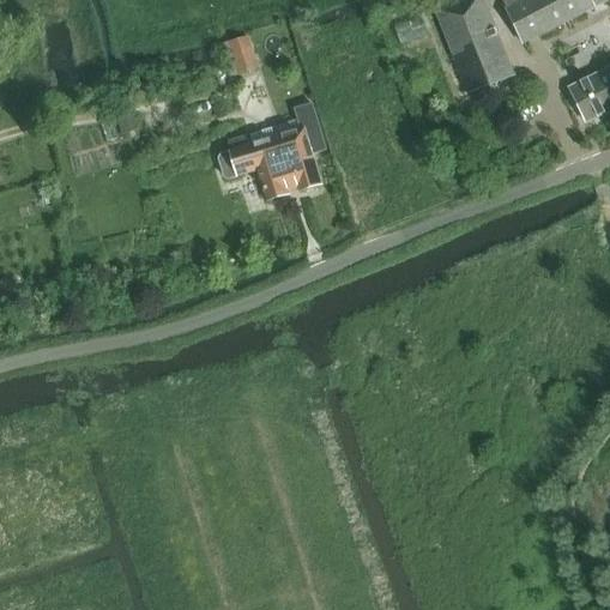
[(454,0),(434,8),(466,90),(511,73),(482,0),(454,0)]
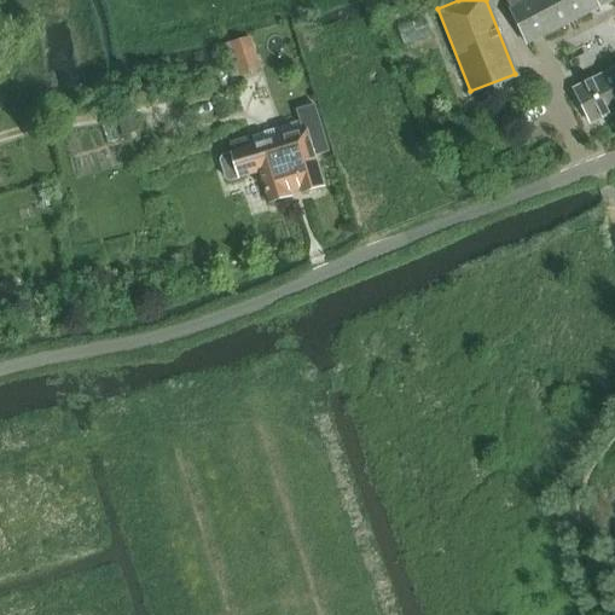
[(504,0),(508,7),(524,41),(607,0),(504,0)]
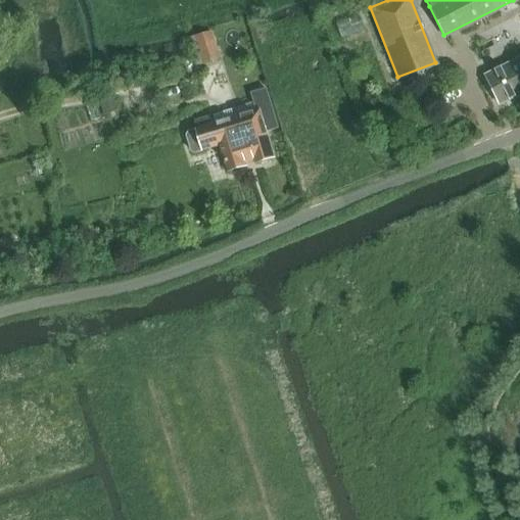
[(191,35),(199,62),(219,56),(210,29),(191,35)]
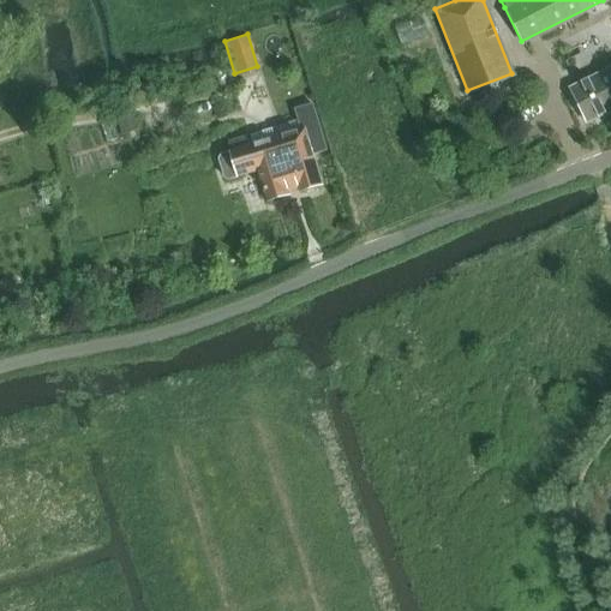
[(610,64),(568,85),(585,120),(610,107),(610,64)]
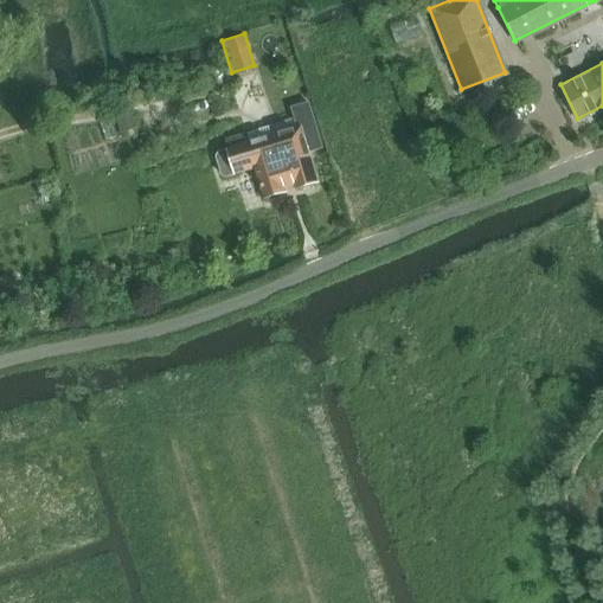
[(321,146),(306,100),(288,106),(294,127),(273,133),(278,154),(289,187),(315,180),(307,151),(321,146)]
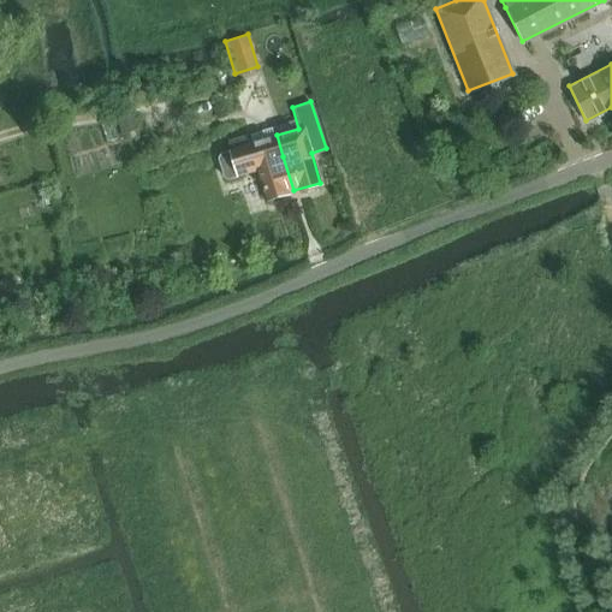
[(363,124),(382,120),(380,108),(361,112),(363,124)]
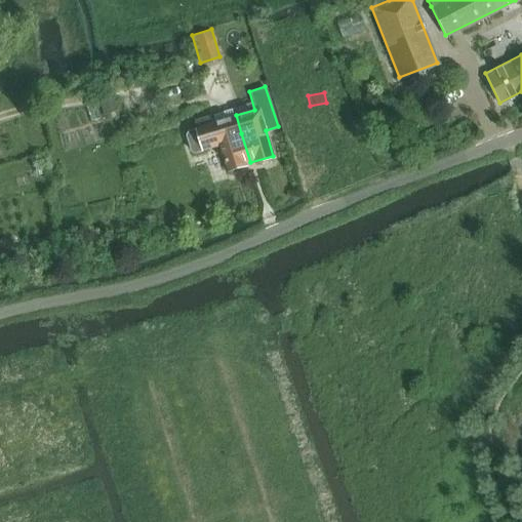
[(115,96),(98,102),(103,113),(118,109),(115,96)]
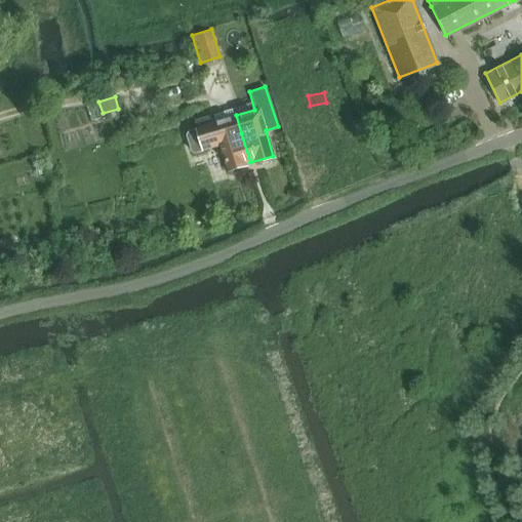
[(236,115),(234,107),(222,110),(193,119),(195,127),(184,131),(191,153),(202,149),(219,144),(228,169),(250,162),(241,133),(236,115)]
